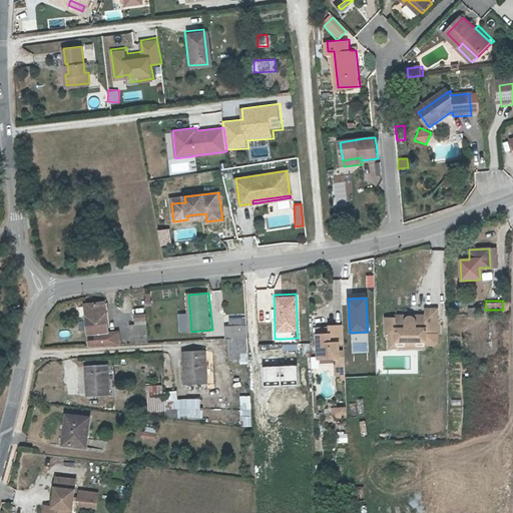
[(105,333),(104,321),(102,302),(82,304),(85,324),(87,346),(117,344),(116,332),(105,333)]
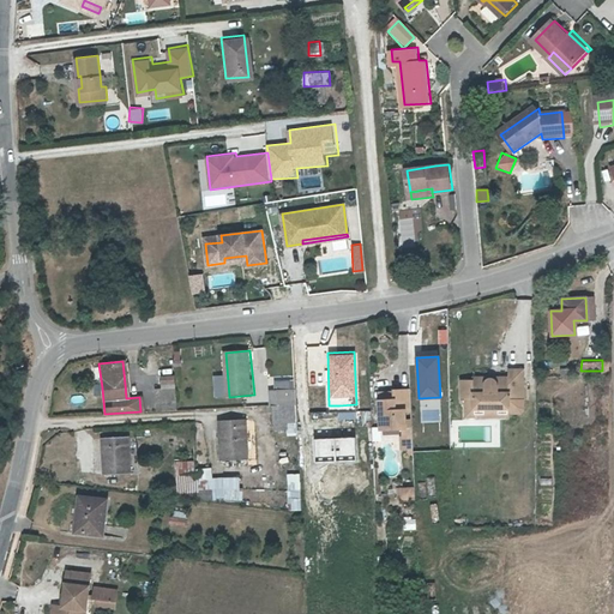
[(476,405),(512,405),(512,396),(527,396),(527,366),(512,366),(511,374),(498,374),(498,377),(497,375),(495,375),(494,375),(492,375),(491,375),(489,377),(488,378),(477,378),(477,377),(476,377),(464,377),(464,393),(469,393),(476,393),(476,403),(476,405)]
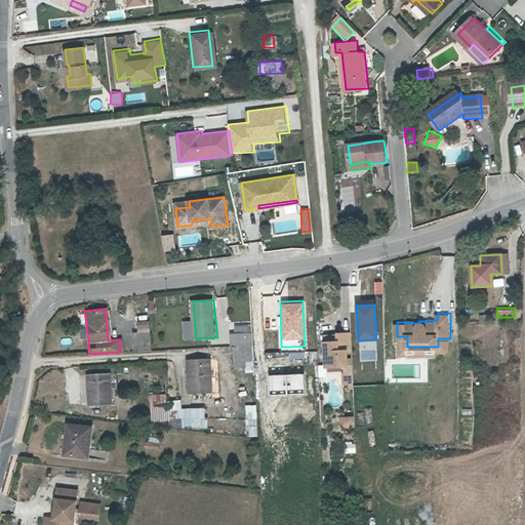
[(235,346),(254,344),(254,329),(231,330),(232,341),(235,342),(235,346)]
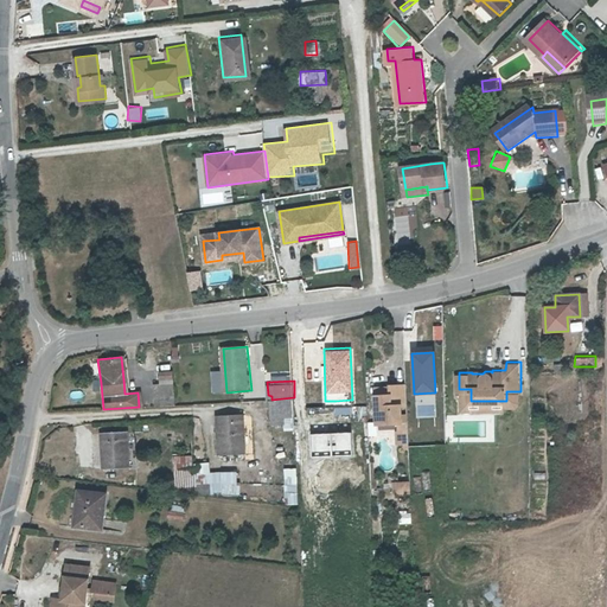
[(174,396),(173,382),(154,383),(155,397),(174,396)]
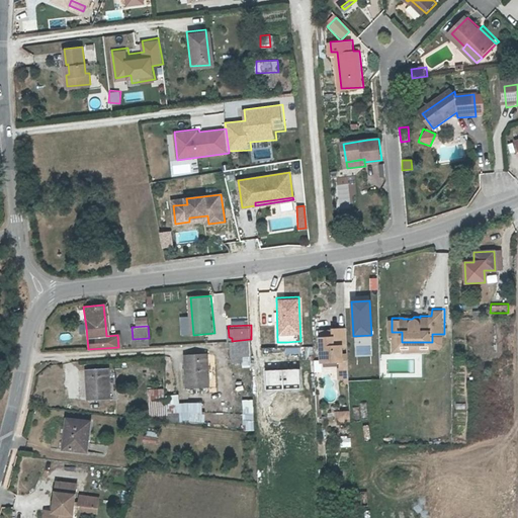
[(330,338),(320,338),(321,362),(329,362),(338,362),(338,367),(347,367),(346,329),(330,330),(330,338)]
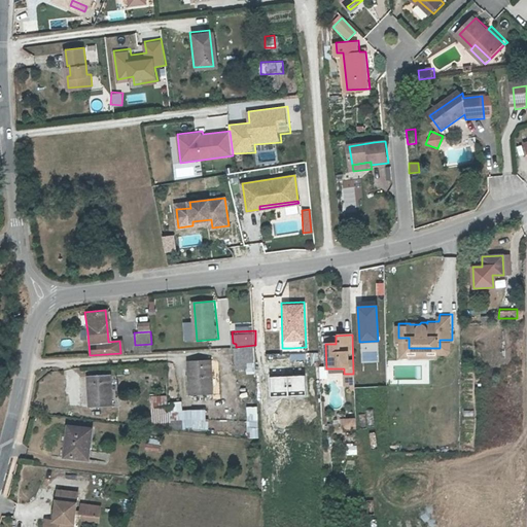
[(325,336),(325,344),(336,344),(336,336),(325,336)]
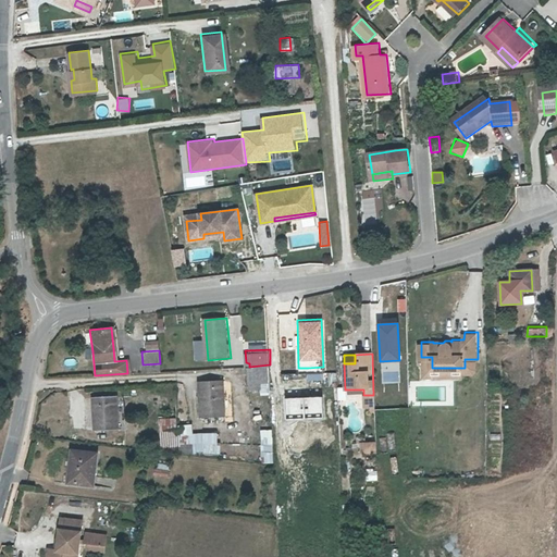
[(465,371),(465,368),(432,368),(432,366),(432,357),(425,357),(425,374),(465,374),(465,371)]
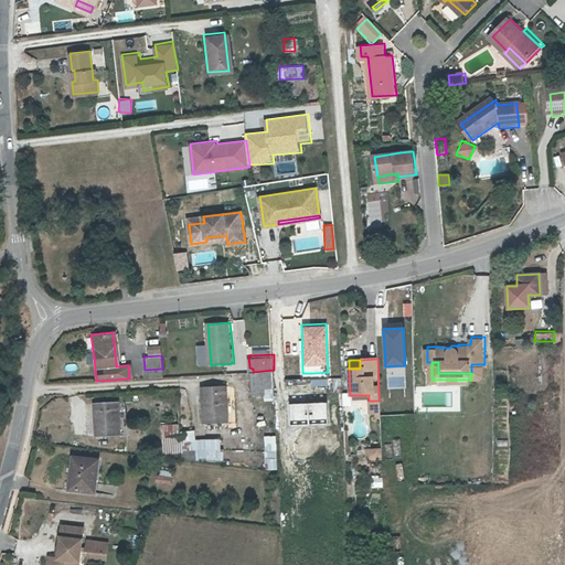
[(484,364),(471,364),(471,373),(471,376),(484,376),(484,364)]
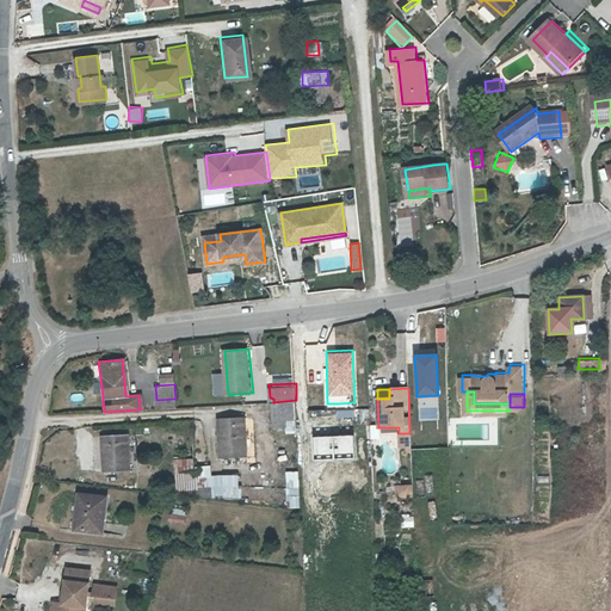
[(176,399),(156,400),(156,409),(177,408),(176,399)]
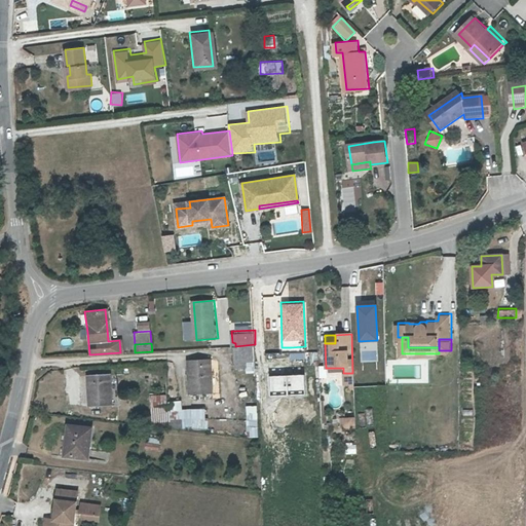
[(255,361),(255,344),(235,346),(236,369),(248,369),(247,362),(255,361)]
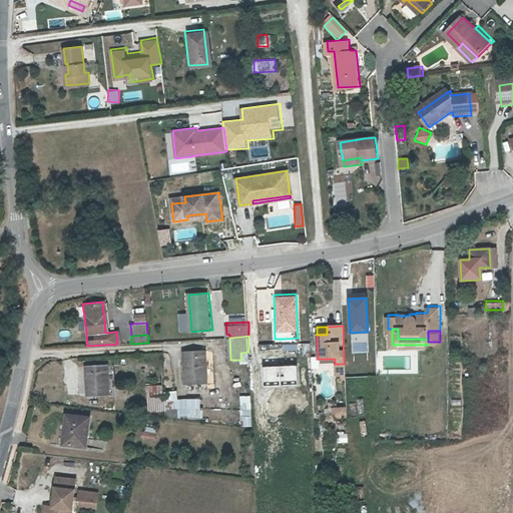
[(204,351),(185,351),(187,383),(205,384),(204,351)]
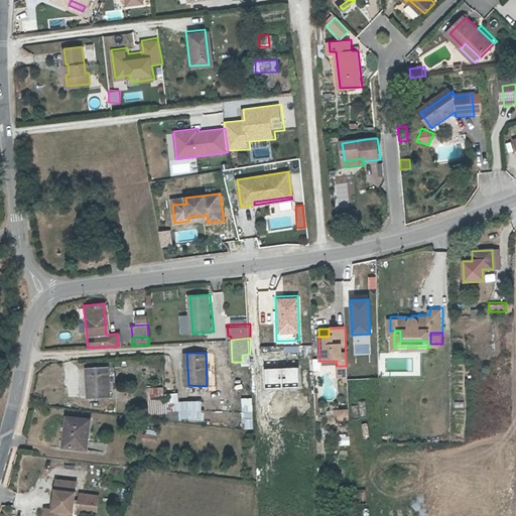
[(346,377),(346,366),(337,366),(337,369),(336,369),(336,377),(346,377)]
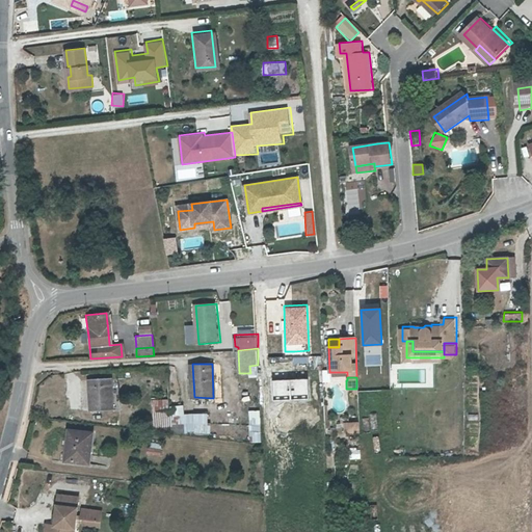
[(112,378),(90,379),(90,408),(113,408),(112,378)]
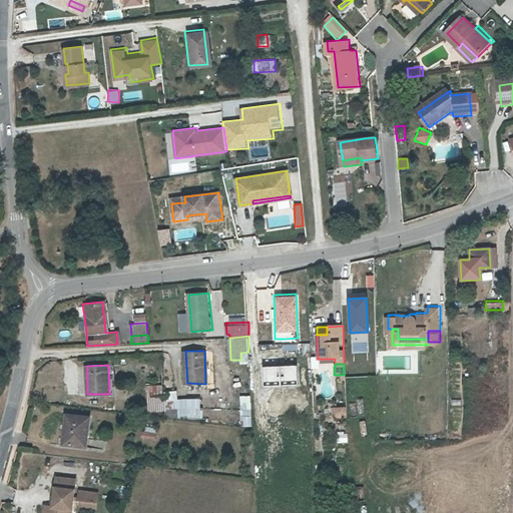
[(164,407),(164,394),(148,394),(148,408),(164,407)]
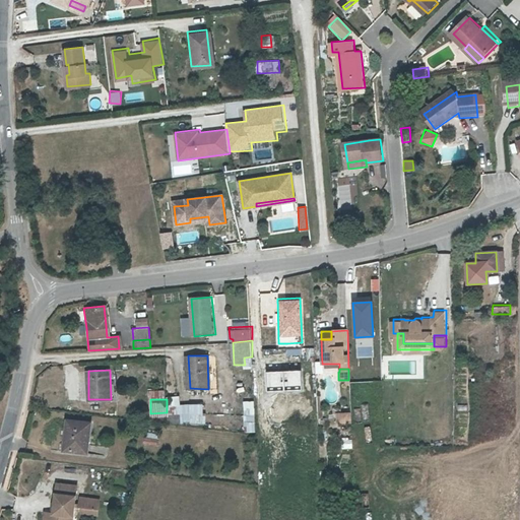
[(253,432),(253,399),(243,399),(243,432),(253,432)]
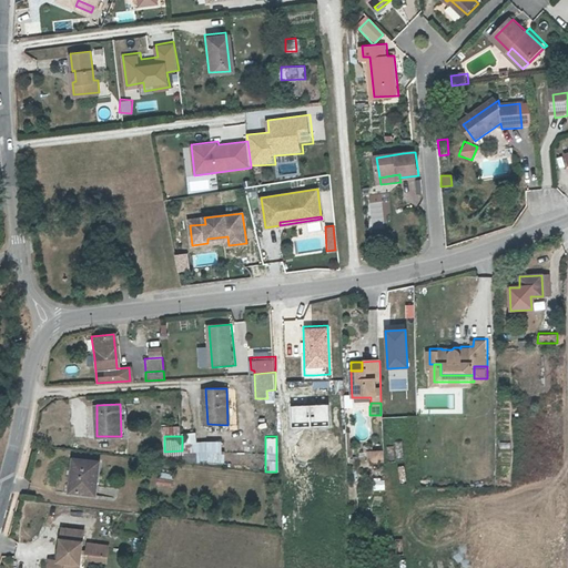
[(386,449),(371,449),(371,462),(387,460),(386,449)]
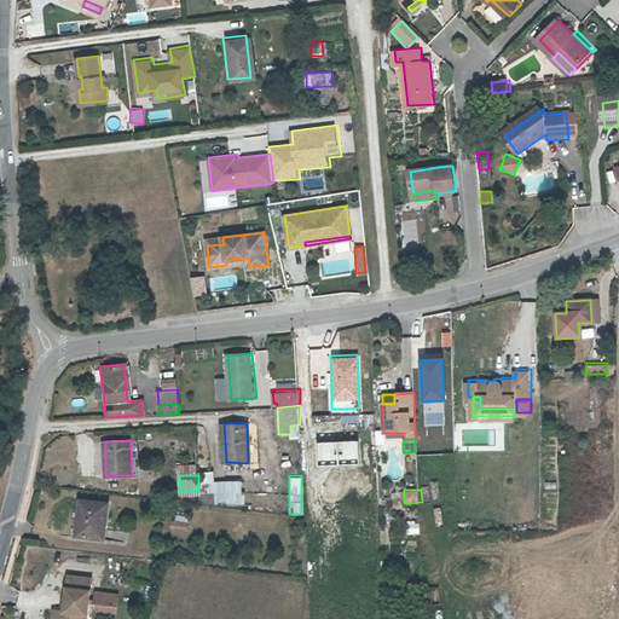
[(198,503),(210,504),(210,491),(198,491),(198,503)]
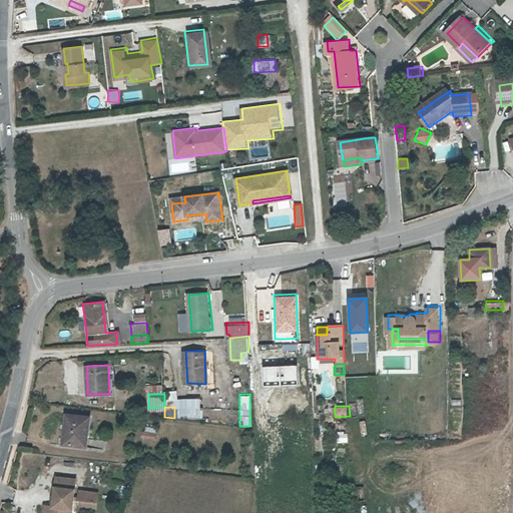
[(65,414),(62,443),(85,446),(87,415),(65,414)]
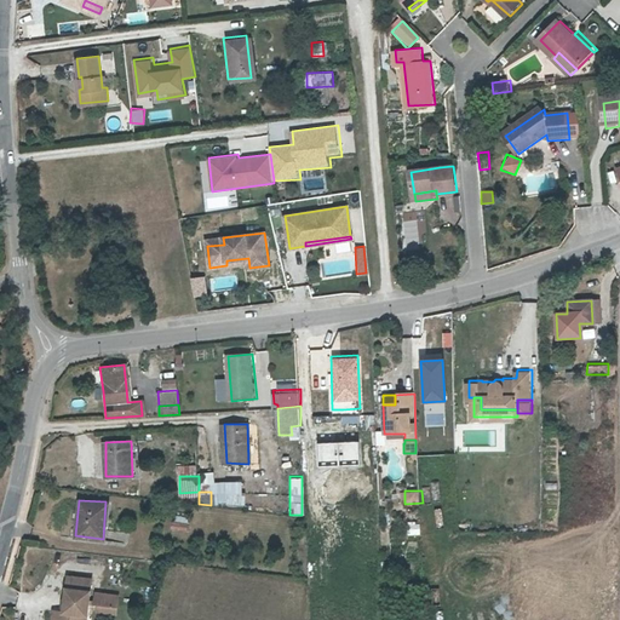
[(76,619),(78,613),(85,614),(89,578),(64,575),(59,609),(51,607),(49,619),(76,619)]
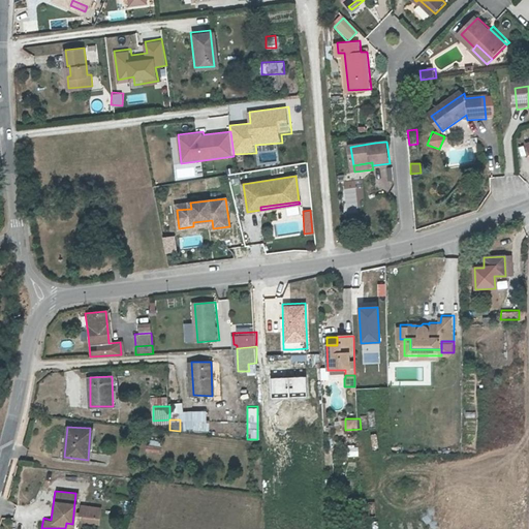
[(98,507),(79,505),(78,514),(83,515),(82,520),(96,521),(98,507)]
